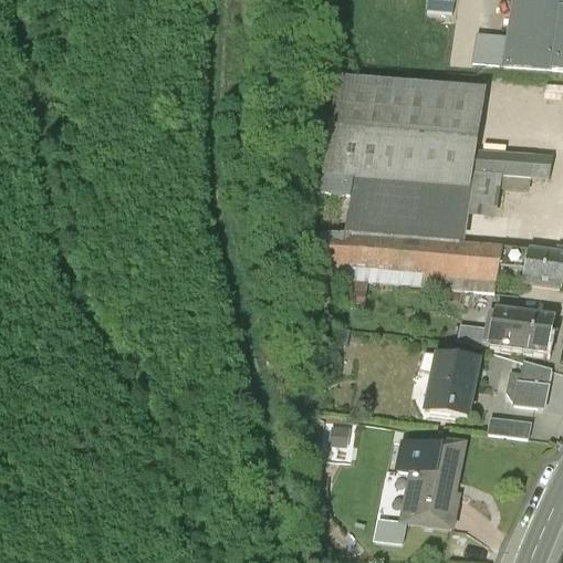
[(562,4),(537,0),(515,0),(506,63),(562,72),(562,4)]
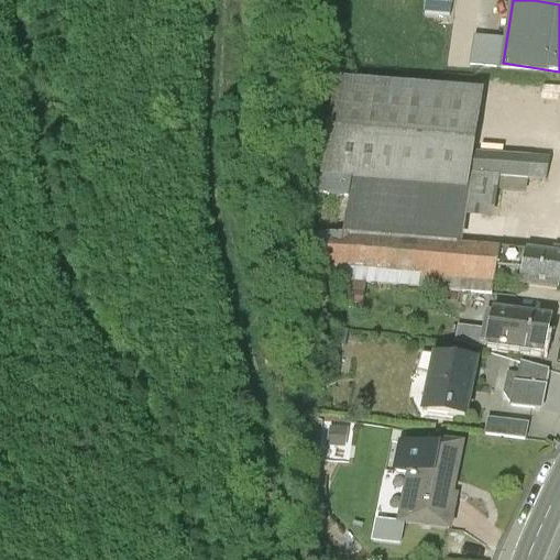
[(474,141),(483,87),(337,61),(321,154),(357,160),(467,178),(474,141)]
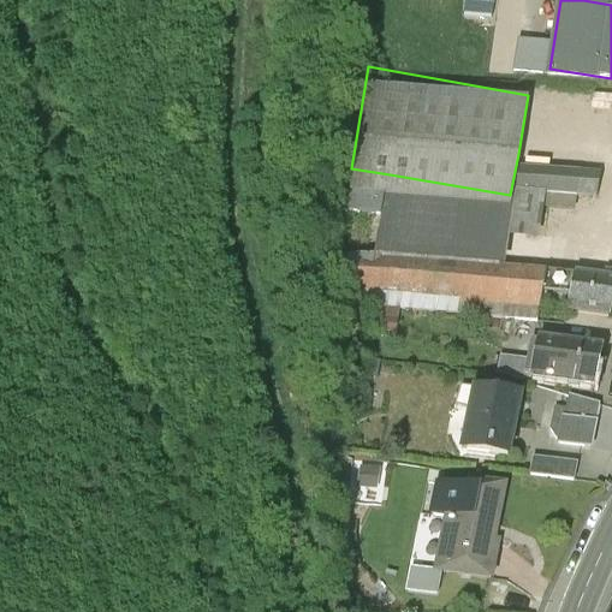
[(577,203),(578,190),(599,194),(602,168),(518,154),(510,195),(507,221),(542,227),(547,198),(577,203)]
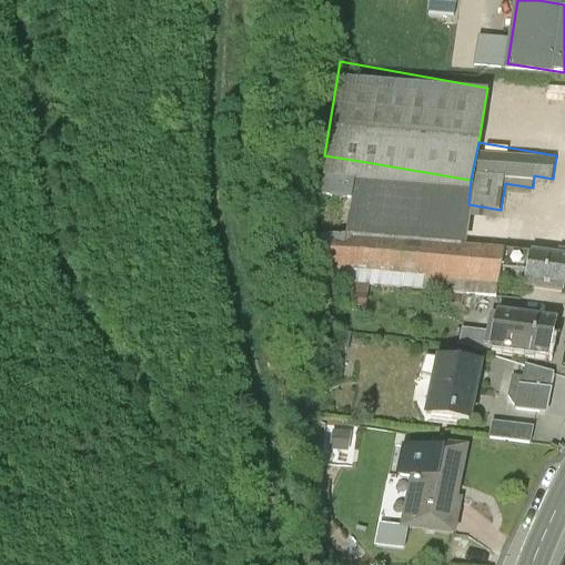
[(313,192),(353,198),(360,161),(324,155),(319,154),(313,192)]
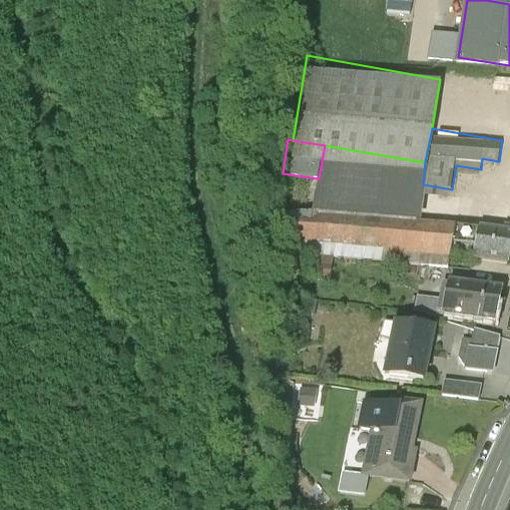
[(423,184),(425,162),(325,145),(319,178),(316,196),(418,211),(423,184)]
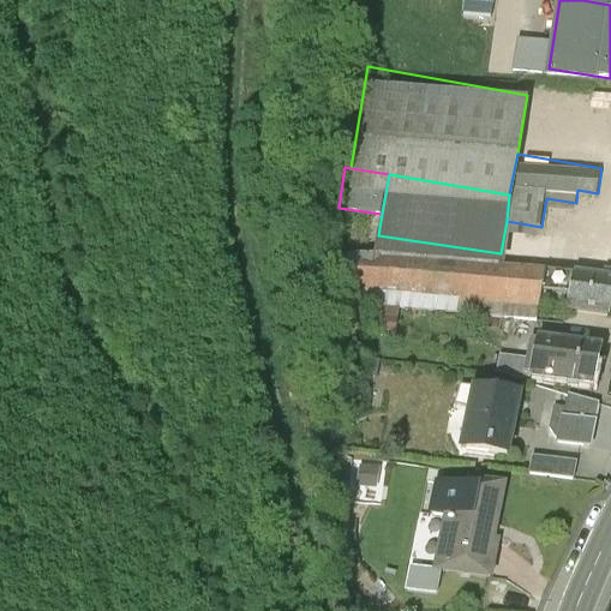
[(339,240),(376,246),(378,235),(382,214),(339,208),(339,240)]
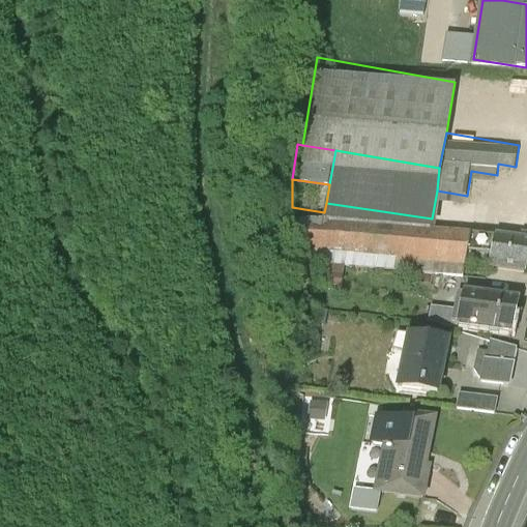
[(432,218),(326,203),(324,212),(292,207),(293,240),(466,270),(468,256),(472,227),(432,218)]
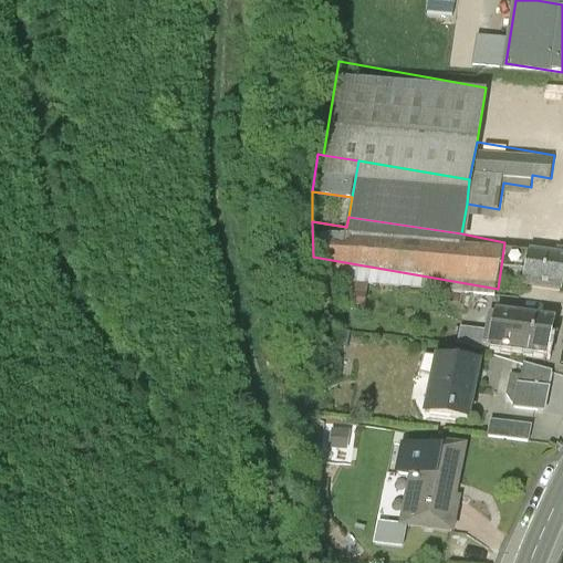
[(525,278),(532,248),(504,242),(500,273),(525,278)]
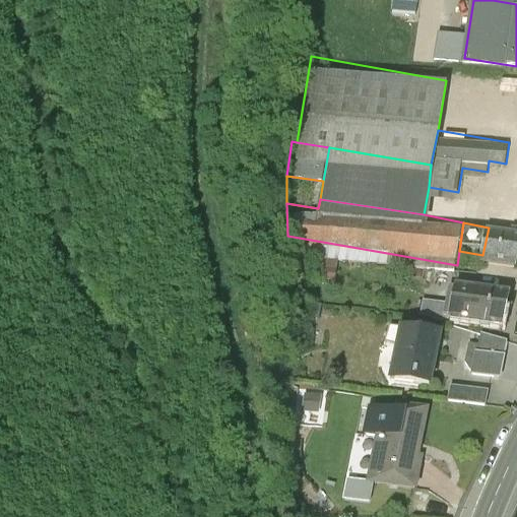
[(516,232),(489,227),(489,228),(482,255),(482,258),(516,265),(516,232)]
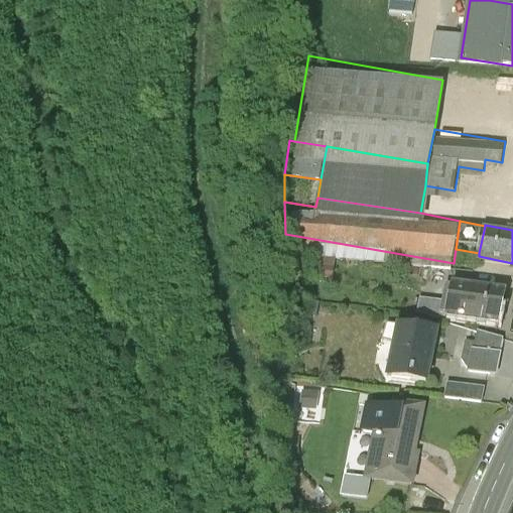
[(473,282),(456,278),(452,296),(424,290),(419,304),(447,315),(449,307),(464,311),(463,314),(466,315),(466,313),(501,321),(508,289),(485,284),(486,279),(474,276),(473,282)]
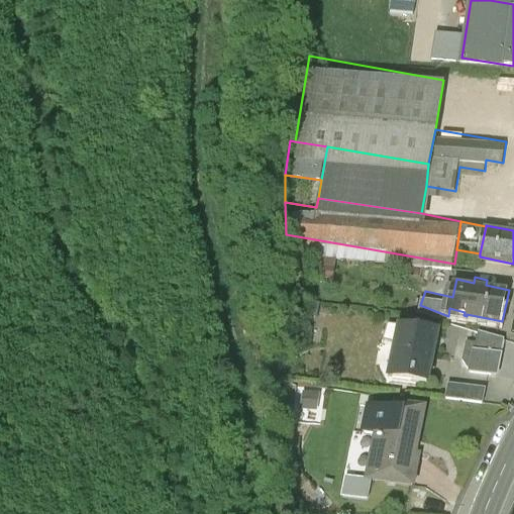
[(440,325),(390,315),(385,332),(402,338),(396,370),(429,377),(440,325)]
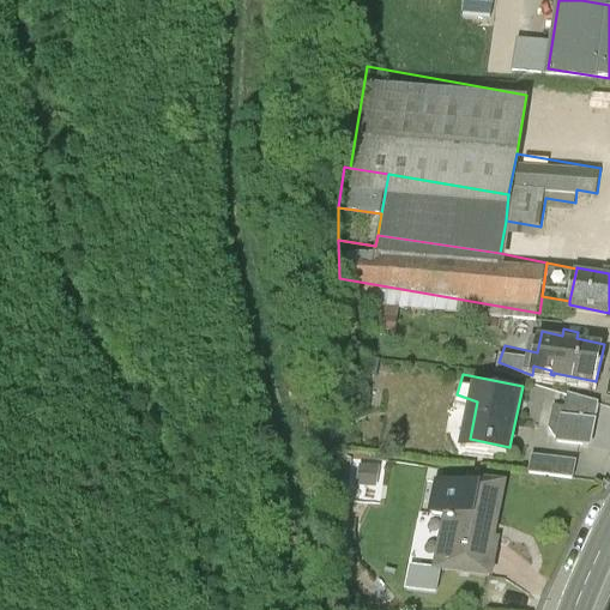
[(597,421),(602,400),(572,390),(568,404),(556,402),(553,422),(561,436),(592,442),(596,421),(597,421)]
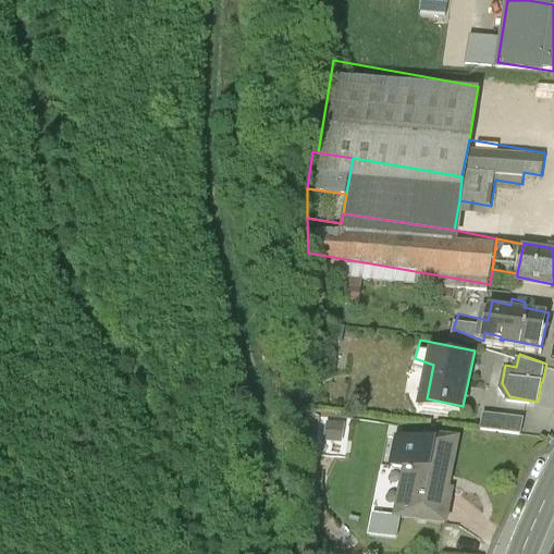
[(439,433),(401,426),(395,455),(415,459),(405,506),(448,516),(455,482),(446,480),(448,470),(453,471),(460,433),(440,428),(439,433)]
